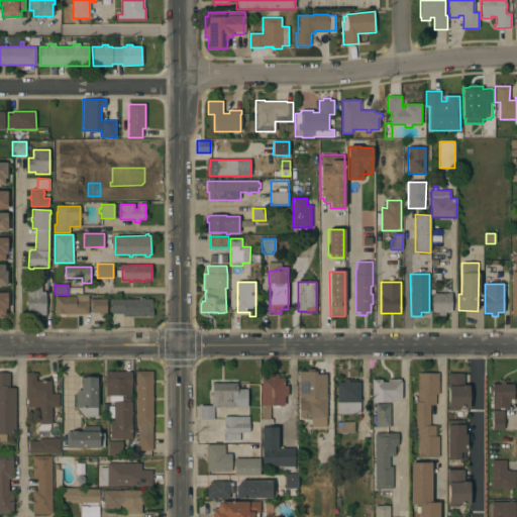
[(27,315),(27,291),(33,291),(33,289),(41,289),(41,292),(45,292),(45,315),(27,315)]
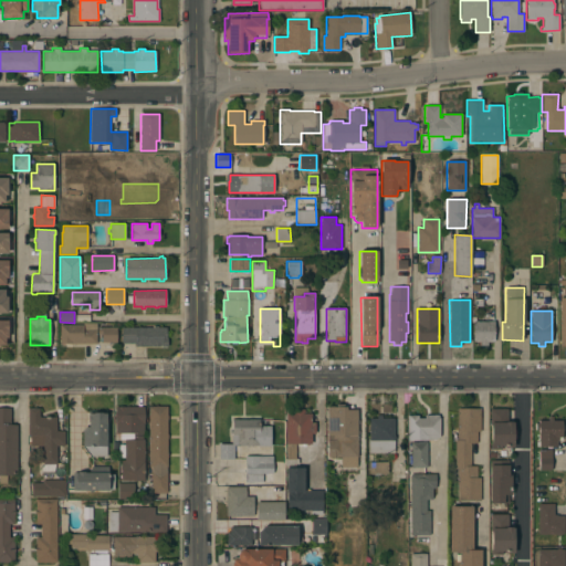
[(473,322),(494,322),(494,342),(488,342),(488,346),(480,346),(480,342),(473,342),(473,322)]
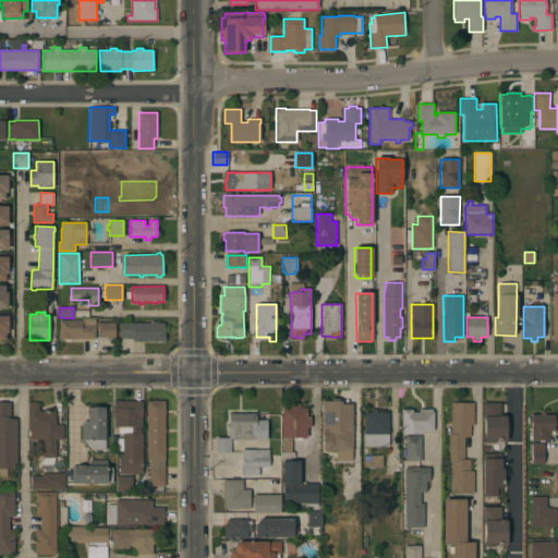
[(82,320),(82,318),(95,318),(95,339),(59,339),(59,319),(82,320)]
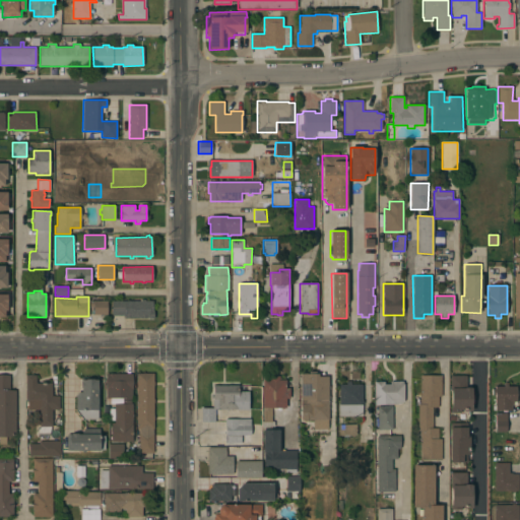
[(141,301),(141,300),(145,300),(145,301),(152,301),(152,311),(153,311),(153,319),(139,319),(139,318),(131,318),(131,319),(124,319),(124,316),(112,316),(112,301),(141,301)]
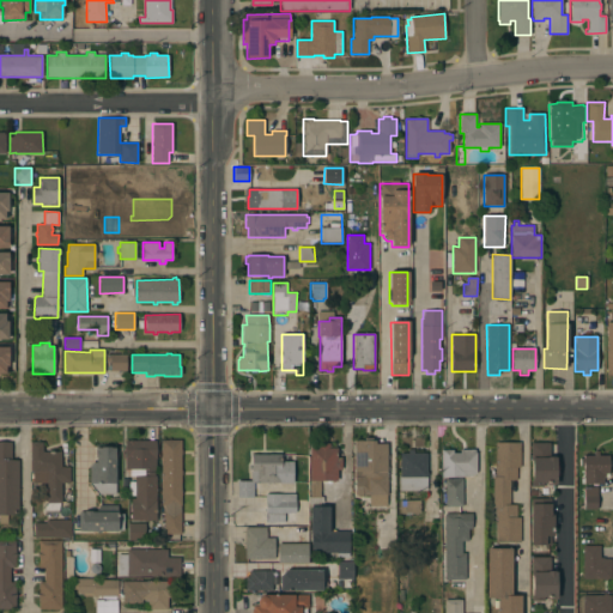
[(126,371),(110,371),(110,362),(105,362),(105,354),(126,354),(126,371)]
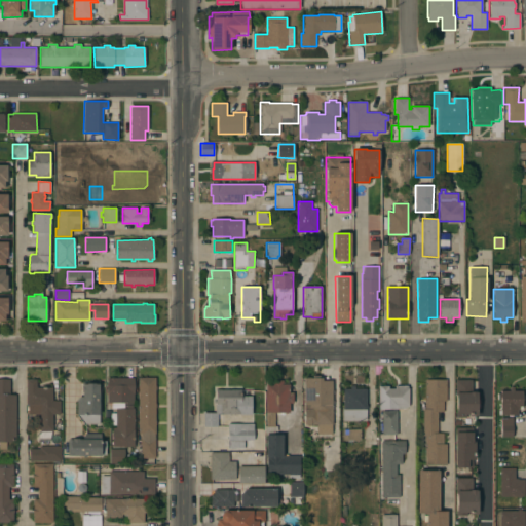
[(304,378),(312,378),(312,376),(320,376),(320,378),(322,378),(322,381),(332,381),(332,405),(333,405),(333,424),(332,424),(332,438),(316,438),(316,425),(304,425),(304,378)]
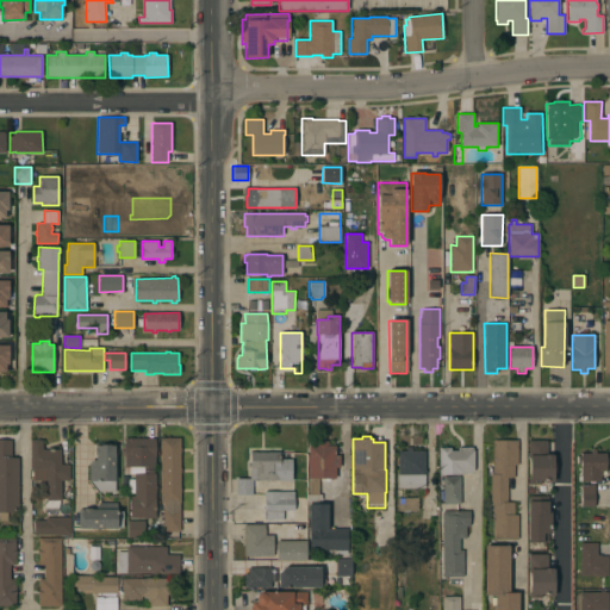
[(160,437),(180,437),(180,531),(162,531),(162,503),(160,503),(160,437)]
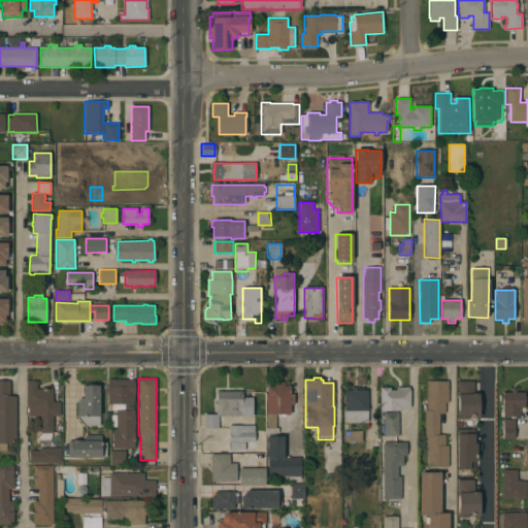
[(107,380),(134,380),(134,395),(128,395),(128,403),(107,403),(107,380)]
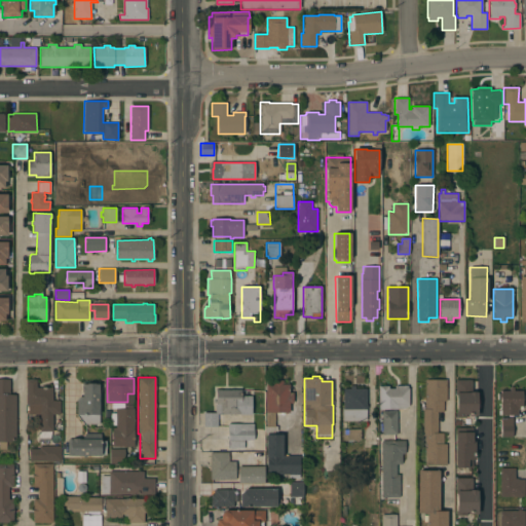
[(0,379),(9,379),(9,395),(15,395),(15,441),(6,441),(6,449),(0,449),(0,379)]
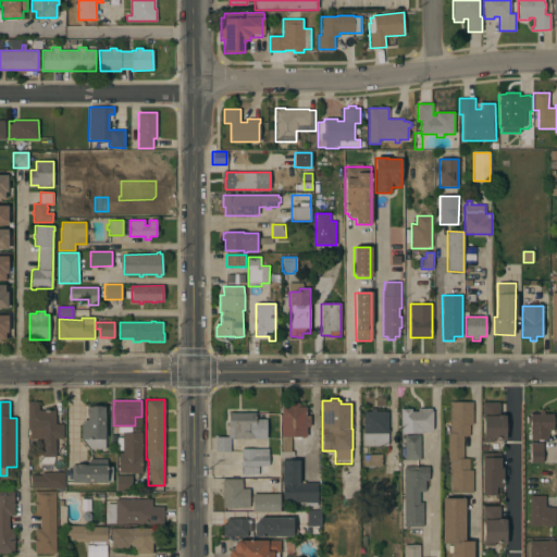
[(27,401),(38,401),(38,410),(56,410),(56,424),(63,424),(63,438),(56,438),(56,457),(54,457),(52,467),(40,467),(40,460),(42,457),(42,438),(27,438),(27,401)]
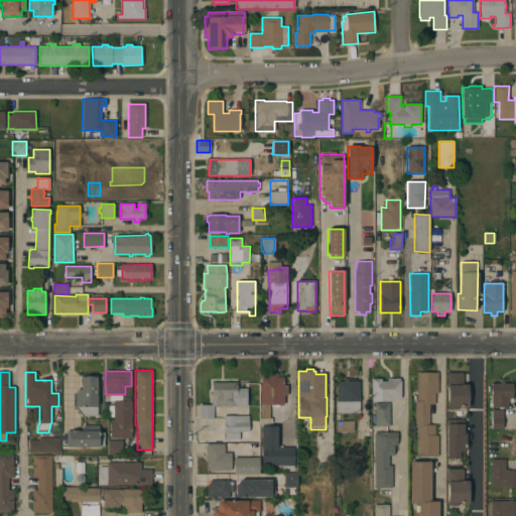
[(267,377),(267,373),(277,373),(277,377),(283,377),(283,386),(288,386),(287,396),(284,396),(284,404),(270,404),(269,419),(261,419),(261,405),(260,405),(261,377),(267,377)]
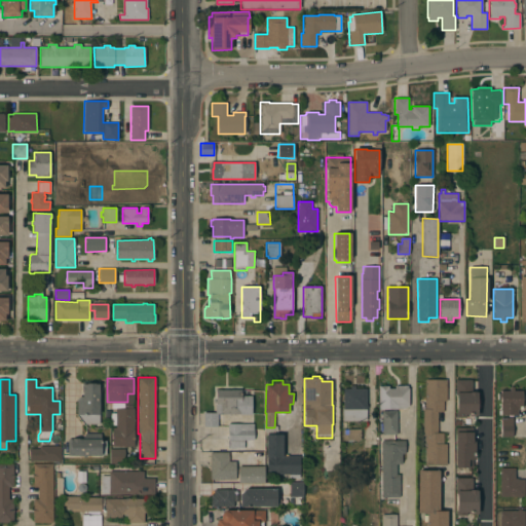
[(425,436),(422,436),(423,409),(424,409),(425,380),(447,380),(447,401),(443,401),(443,412),(438,412),(437,433),(443,433),(443,444),(447,444),(447,464),(424,464),(425,436)]
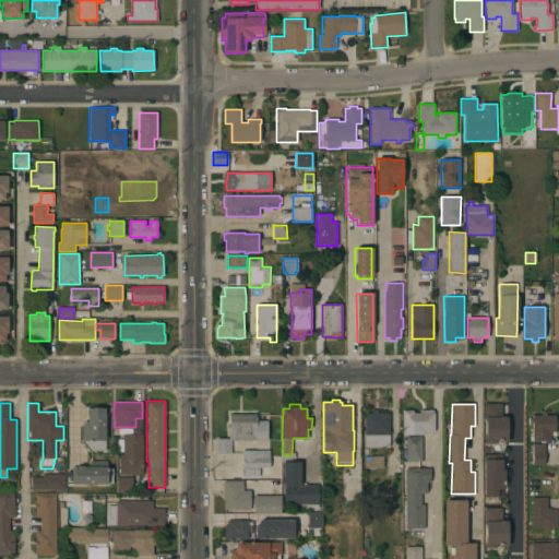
[(485,404),(501,404),(501,416),(507,416),(507,442),(498,442),(498,440),(496,440),(496,443),(484,443),(485,404)]
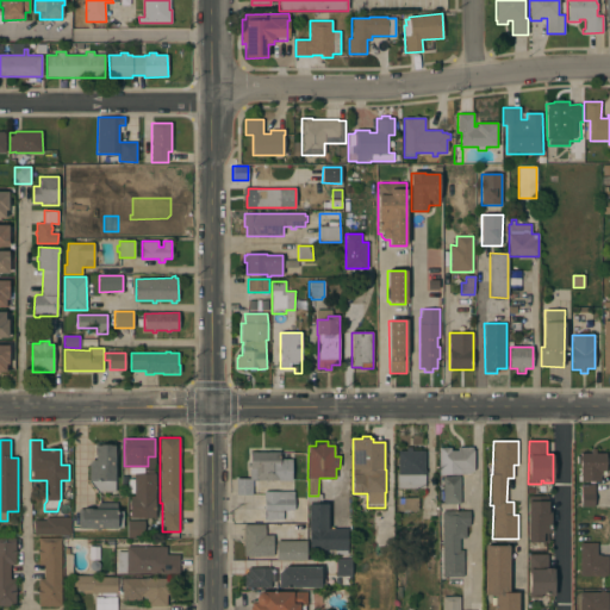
[(88,481),(88,464),(91,464),(91,460),(95,460),(95,454),(94,454),(94,448),(95,448),(95,446),(100,446),(100,444),(110,444),(110,446),(114,446),(114,492),(99,492),(91,481),(88,481)]
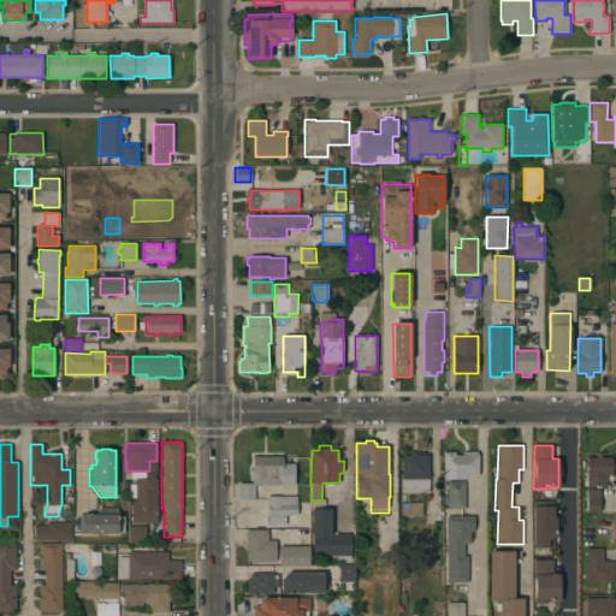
[(401,479),(402,479),(402,455),(410,455),(410,451),(415,451),(415,455),(428,455),(428,474),(430,474),(430,479),(428,479),(428,493),(401,493),(401,479)]
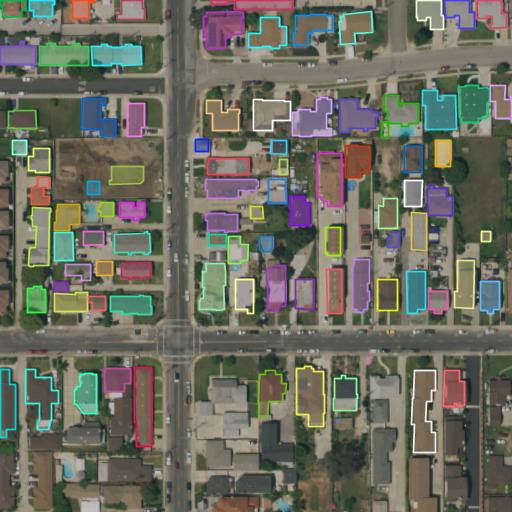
[(369,398),(368,376),(378,376),(378,378),(384,378),(384,376),(396,376),(397,378),(398,395),(393,398),(369,398)]
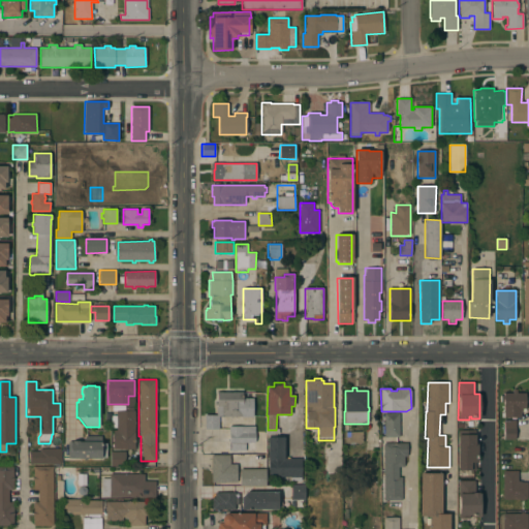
[(503,402),(500,402),(500,396),(503,396),(503,393),(512,393),(512,390),(517,390),(517,393),(525,393),(525,411),(521,411),(521,417),(503,417),(503,402)]
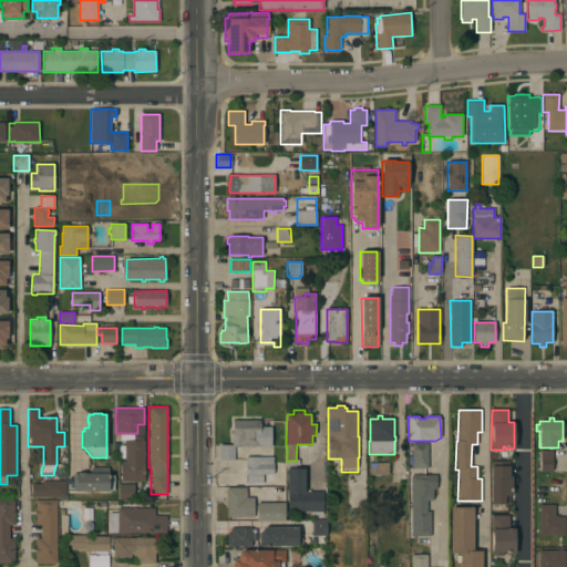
[(219,445),(232,445),(233,420),(259,420),(259,421),(270,421),(270,430),(271,430),(271,447),(235,446),(234,460),(219,460),(219,445)]
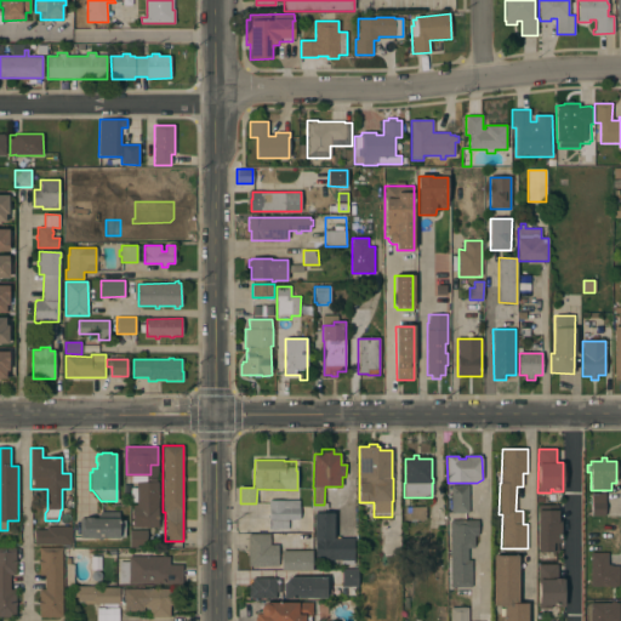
[(158,528),(132,527),(132,505),(136,505),(136,502),(130,502),(130,488),(136,488),(136,482),(147,482),(147,476),(155,476),(155,482),(158,482),(158,528)]
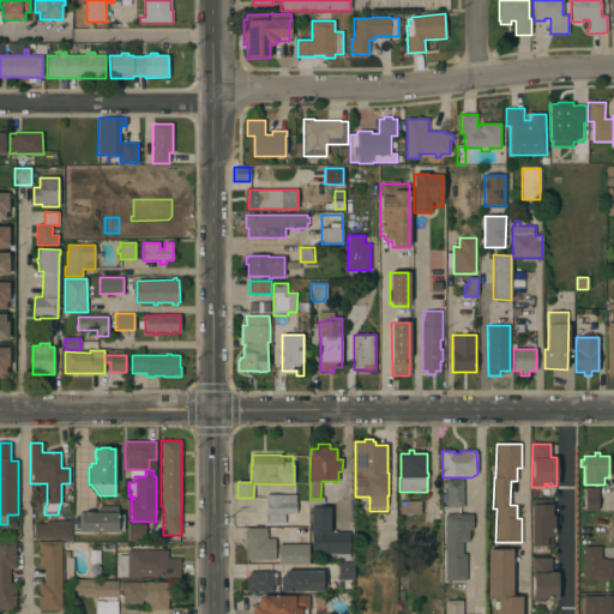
[(446,480),(463,480),(463,507),(446,507),(446,480)]
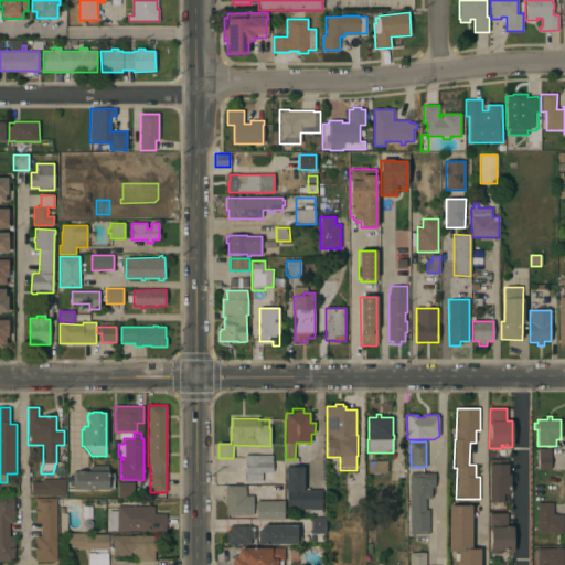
[(537,449),(551,449),(551,470),(539,470),(537,449)]
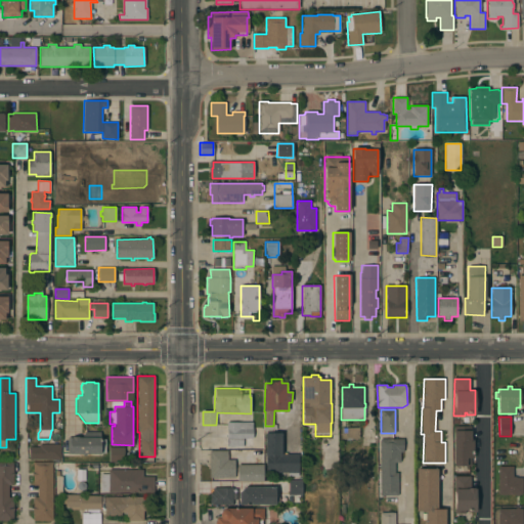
[(253,423),(253,447),(226,447),(226,422),(253,423)]
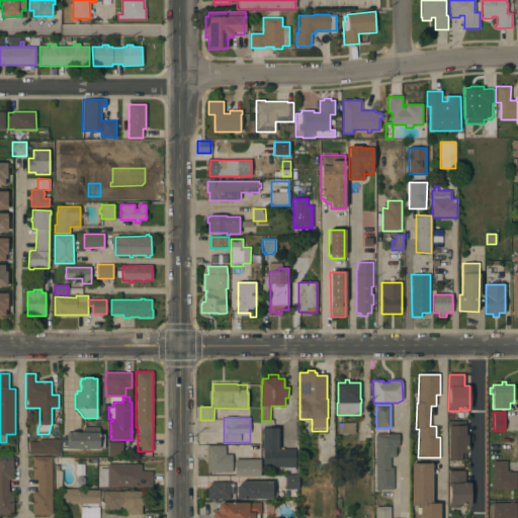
[(448,421),(465,421),(465,435),(467,435),(468,453),(465,453),(465,460),(448,460),(448,421)]
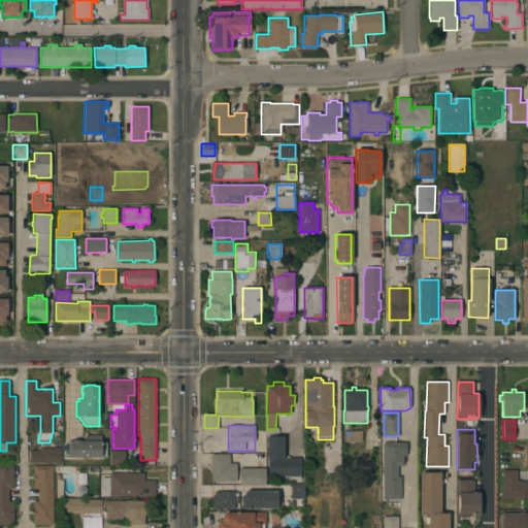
[(344,442),(344,431),(362,431),(362,442),(344,442)]
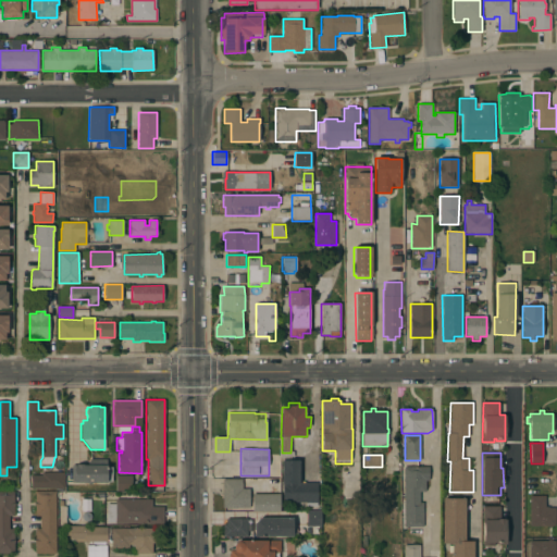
[(112,482),(109,482),(109,483),(72,483),(72,465),(88,465),(88,460),(106,460),(106,467),(112,467),(112,482)]
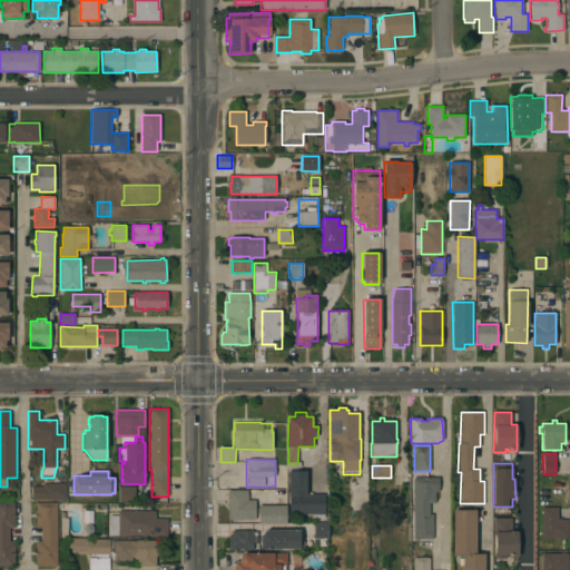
[(325,514),(290,514),(290,495),(288,495),(288,471),(306,471),(306,494),(325,494),(325,514)]
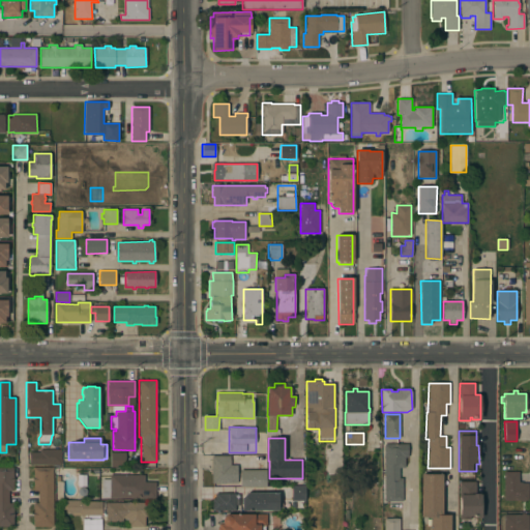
[(384,444),(408,444),(408,458),(405,458),(405,468),(399,468),(399,478),(403,478),(403,501),(384,501),(384,444)]
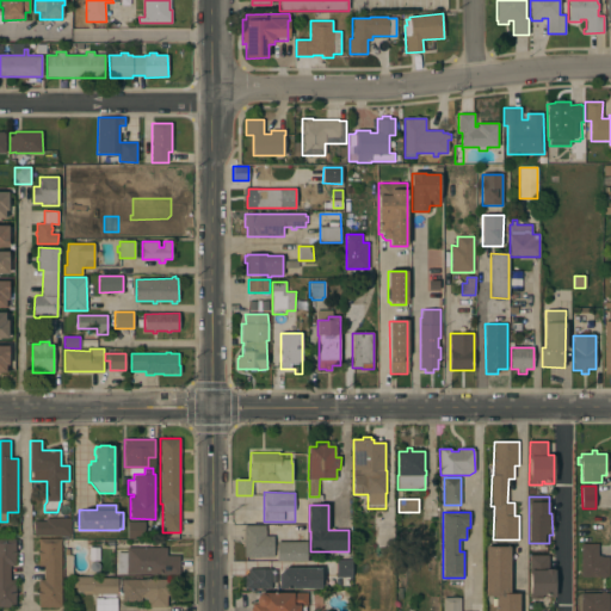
[(71,518),(71,536),(34,536),(34,520),(45,520),(45,518),(71,518)]
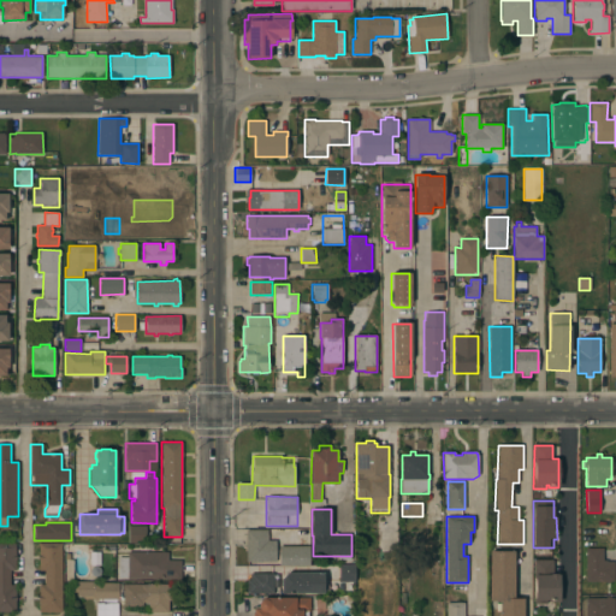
[(146,526),(146,543),(129,543),(129,526),(146,526)]
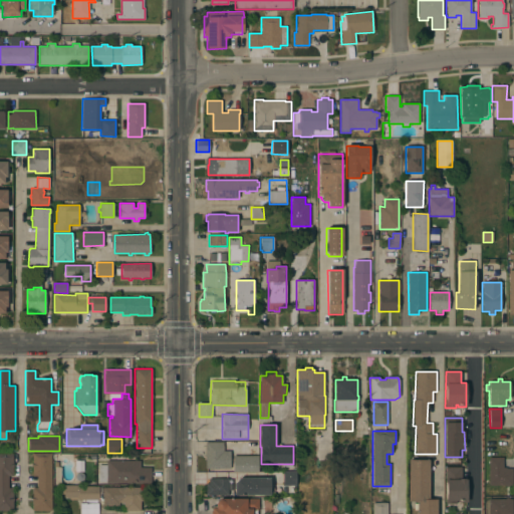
[(206,443),(223,443),(223,451),(230,451),(230,469),(206,469),(206,443)]
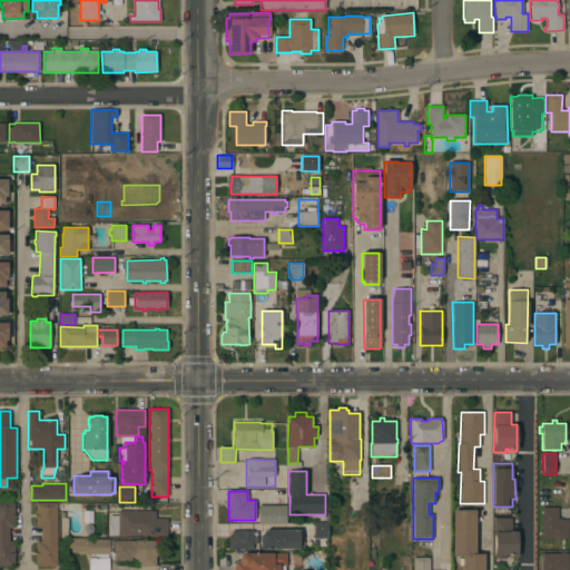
[(0,502),(15,502),(15,528),(9,528),(9,541),(15,541),(15,567),(0,567),(0,502)]
